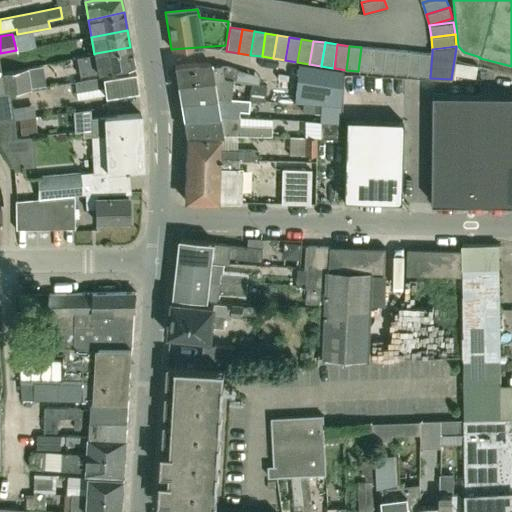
[(80,76),(98,72),(134,66),(130,47),(96,53),(94,54),(77,58),(80,76)]
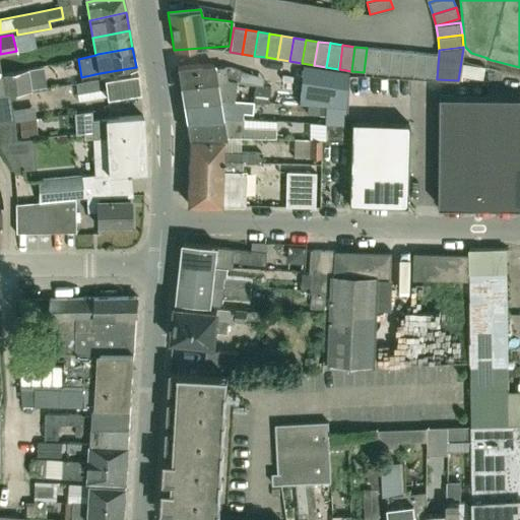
[(367,48),(364,72),(376,73),(378,49),(367,48)]
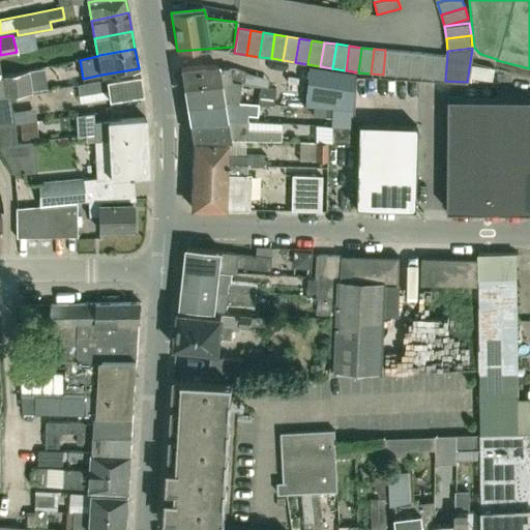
[(383,75),(395,76),(398,51),(385,50),(383,75)]
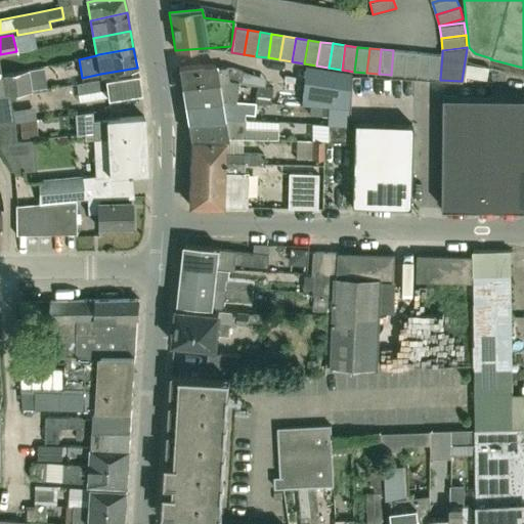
[(391,75),(403,76),(405,51),(393,50),(391,75)]
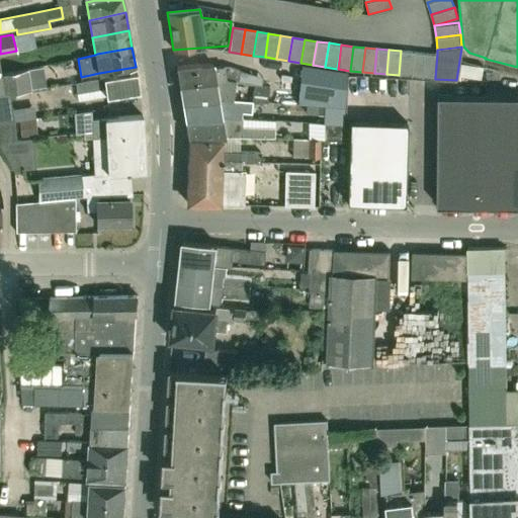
[(399,75),(411,76),(413,52),(401,51),(399,75)]
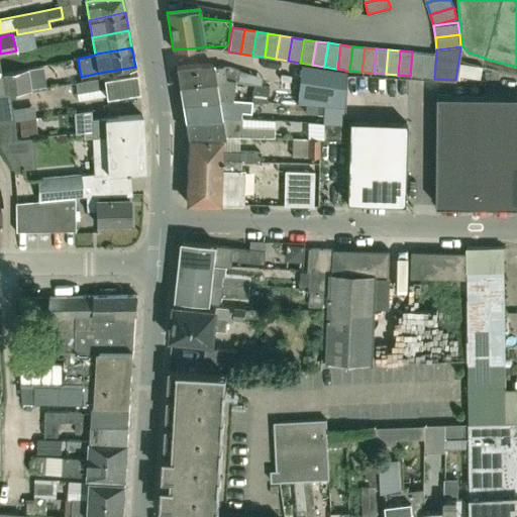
[(410,76),(422,77),(424,53),(412,52),(410,76)]
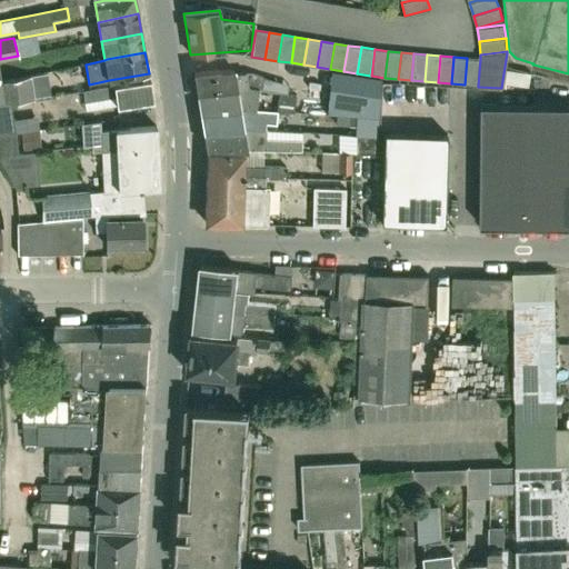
[(467,58),(465,85),(478,86),(480,59),(467,58)]
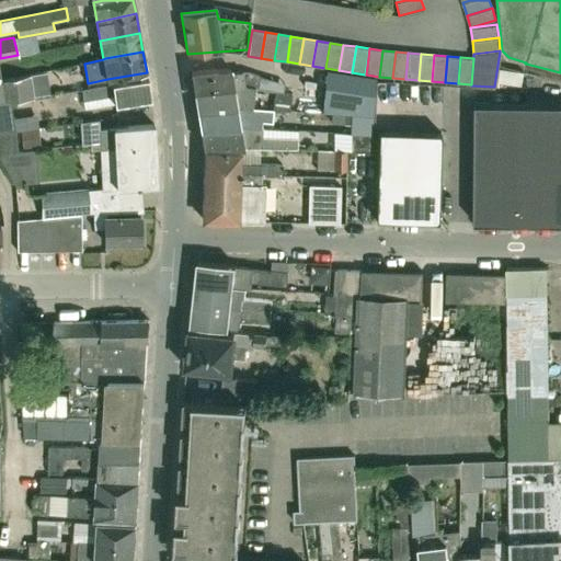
[(209,69),(191,71),(194,93),(244,86),(254,88),(258,77),(247,71),(230,73),(230,70),(209,69)]
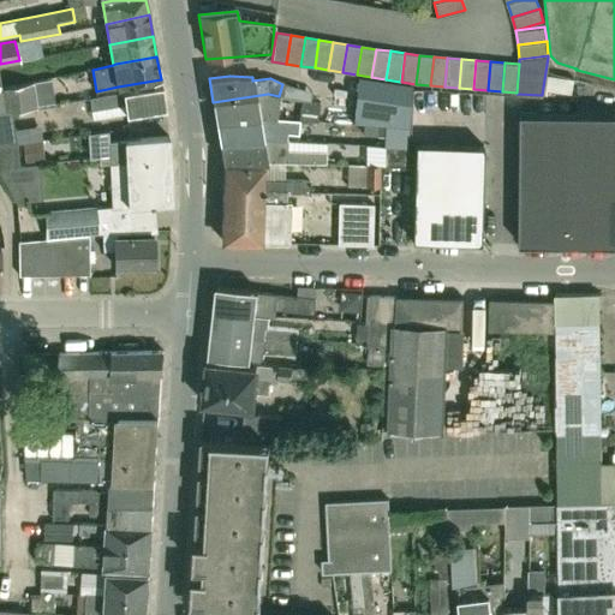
[(11,111),(37,106),(34,82),(0,89),(0,113),(11,112),(11,111)]
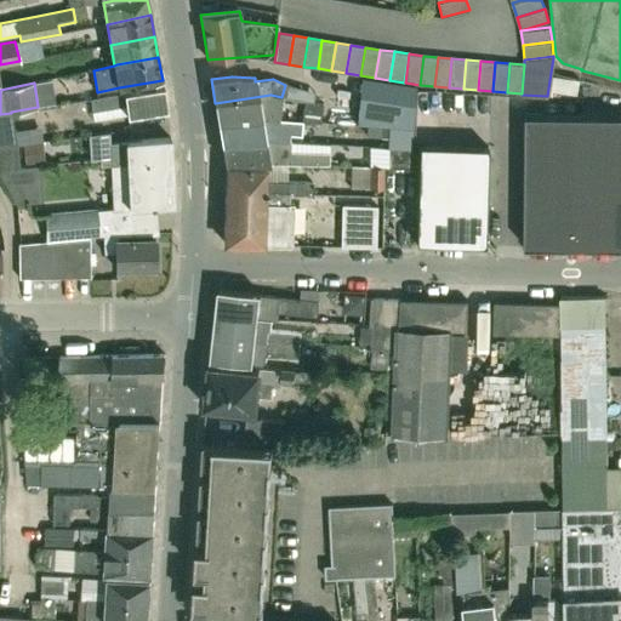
[(166,109),(164,87),(91,100),(91,112),(101,110),(125,107),(127,115),(166,109)]
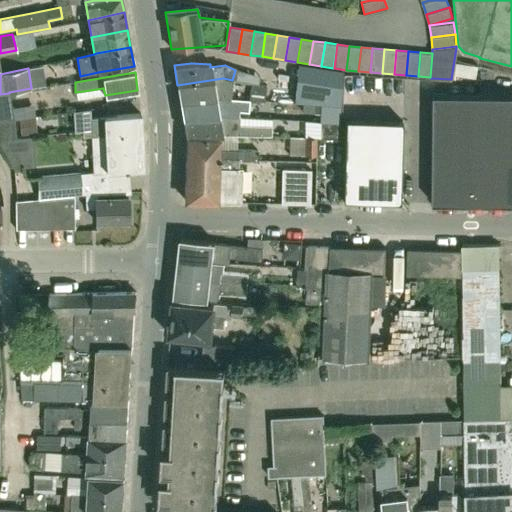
[(52,85),(72,85),(72,73),(52,74),(52,85)]
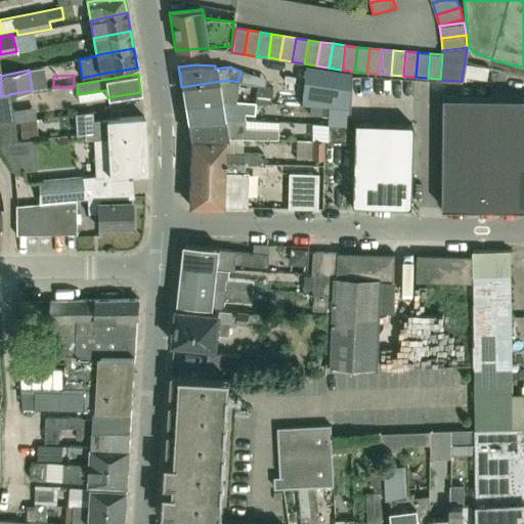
[(322,106),(329,106),(350,107),(350,78),(349,88),(341,86),(301,81),(307,87),(323,90),(322,106)]
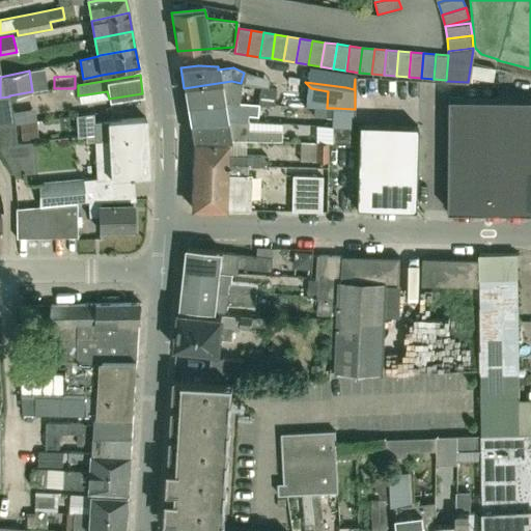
[(231,81),(184,88),(187,106),(224,101),(240,103),(241,84),(241,83),(231,81)]
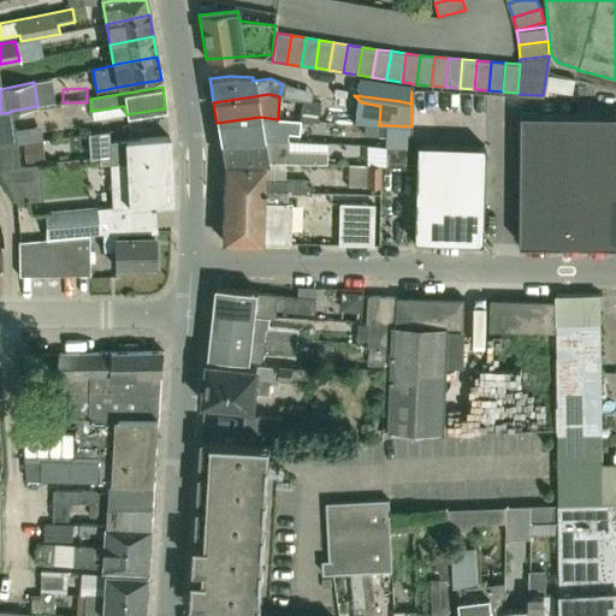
[(300,111),(300,120),(319,123),(319,104),(311,102),(309,112),(300,111)]
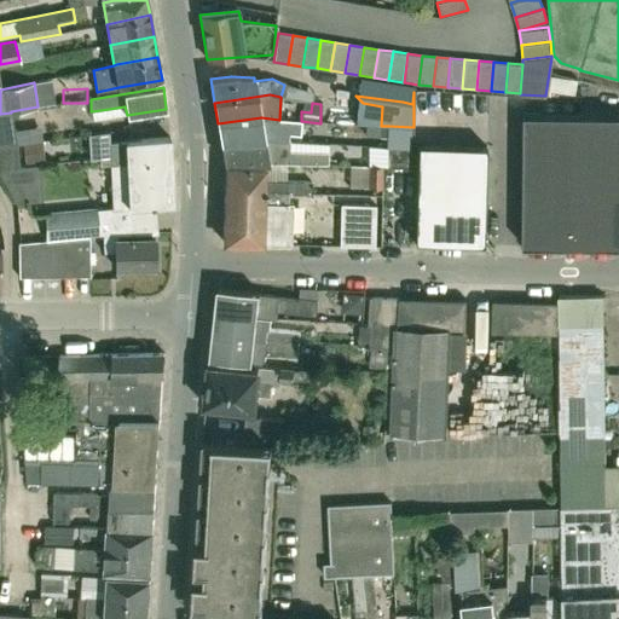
[(346,110),(346,120),(371,121),(371,111),(357,110),(346,110)]
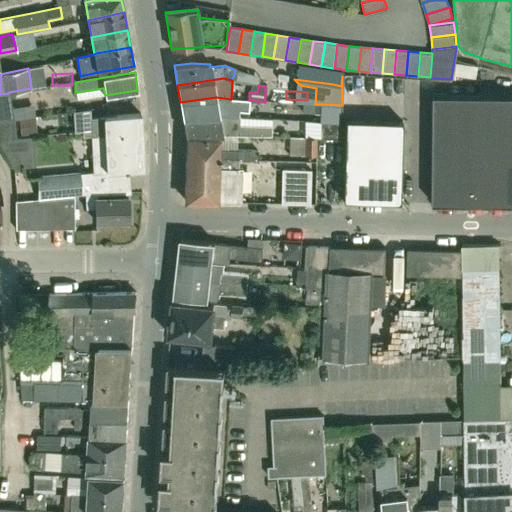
[(0,121),(13,120),(9,93),(0,94),(0,121)]
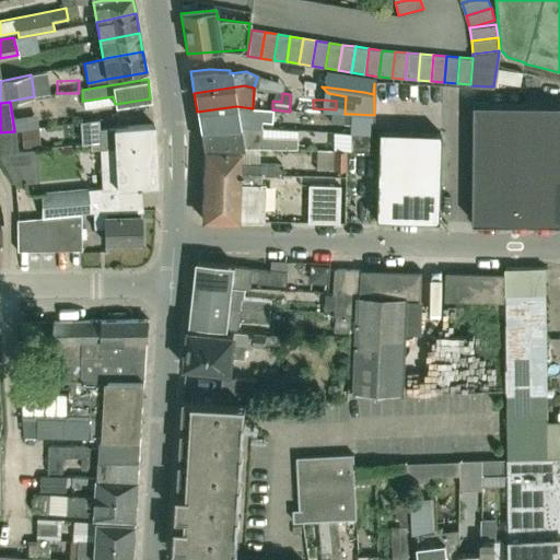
[(559,103),(474,103),(473,223),(559,223),(559,103)]
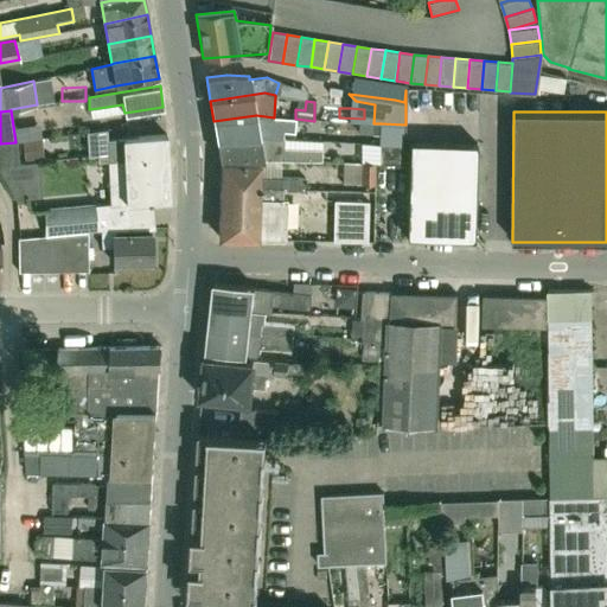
[(256,115),(213,121),(217,142),(260,136),(281,139),(282,133),(294,133),(295,119),(274,117),(256,115)]
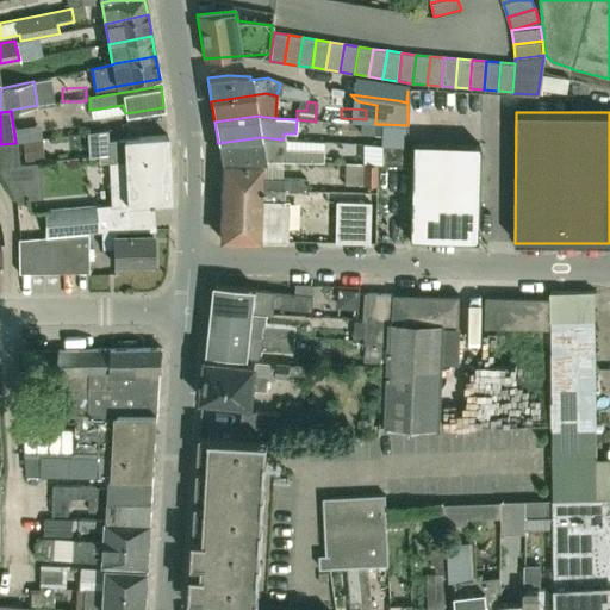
[(25,142),(50,139),(49,124),(24,126),(25,142)]
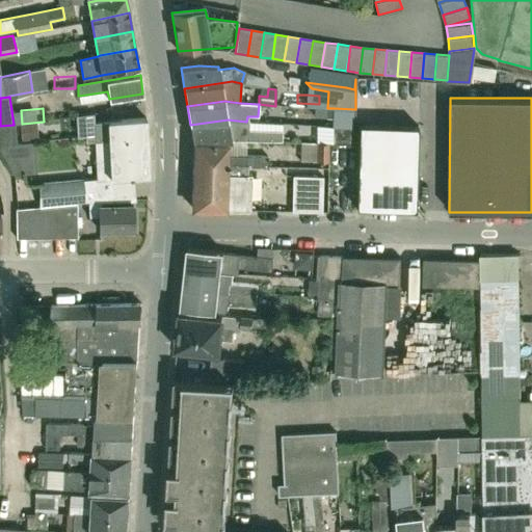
[(334,108),(334,127),(354,128),(355,109),(334,108)]
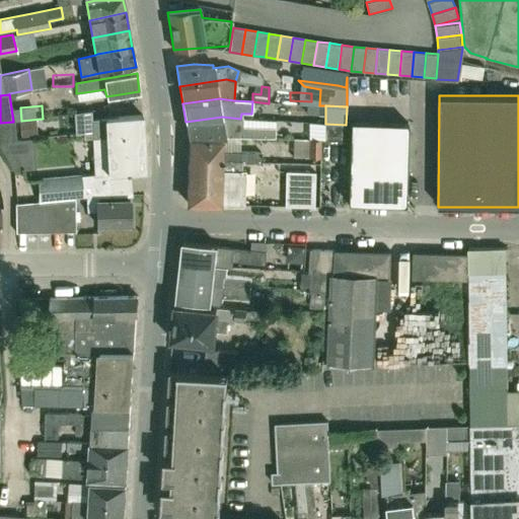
[(143,134),(141,116),(91,119),(92,139),(132,135),(143,134)]
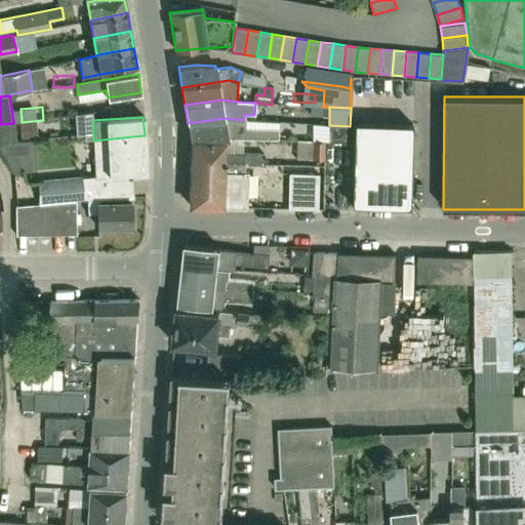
[(225,118),(188,123),(190,136),(227,138),(279,139),(279,130),(245,129),(245,120),(243,120),(225,118)]
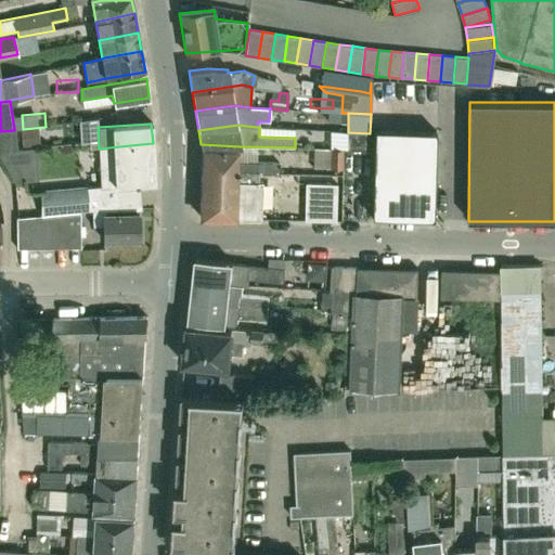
[(23,146),(40,145),(39,128),(22,129),(23,146)]
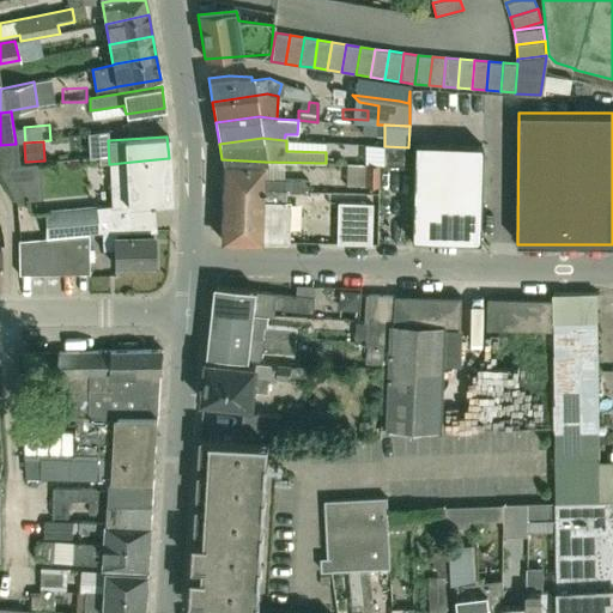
[(413,143),(411,240),(479,242),(483,149),(483,144),(413,143)]
